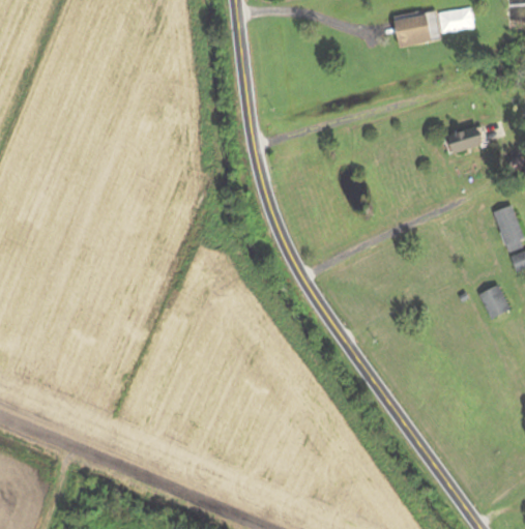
[(398,47),(442,39),(437,10),(392,19),(398,47)]
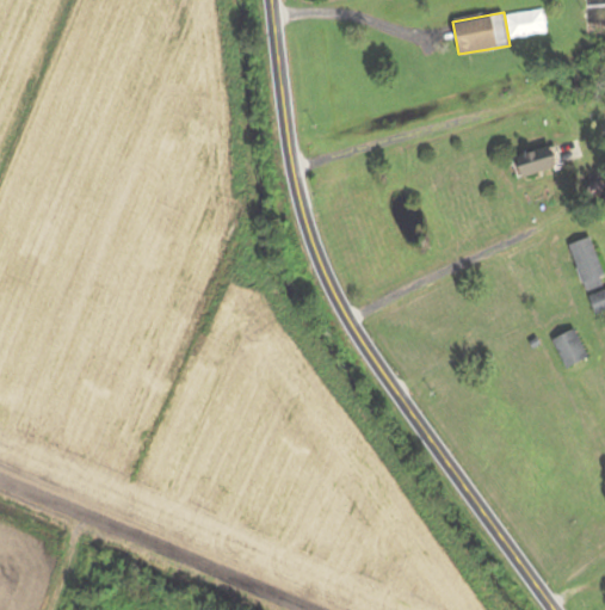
[(551,147),(513,155),(517,177),(556,168),(551,147)]
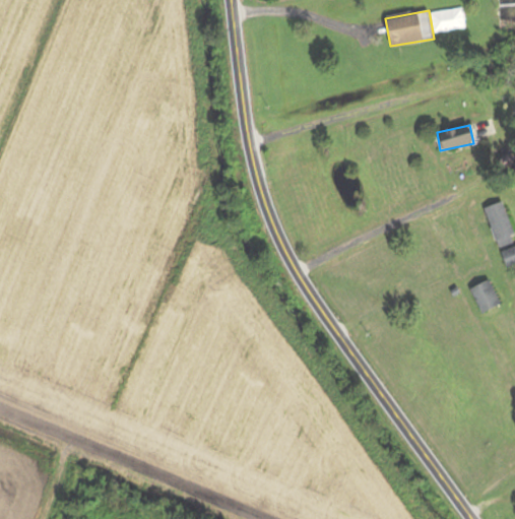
[(486,206),(500,247),(514,242),(514,229),(505,200),(486,206)]
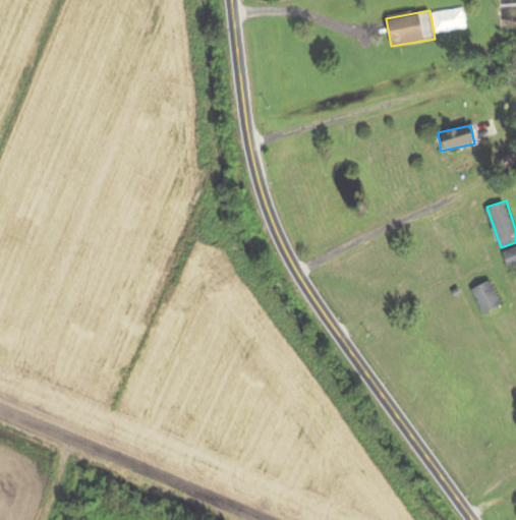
[(508,266),(515,264),(515,247),(504,250),(508,266)]
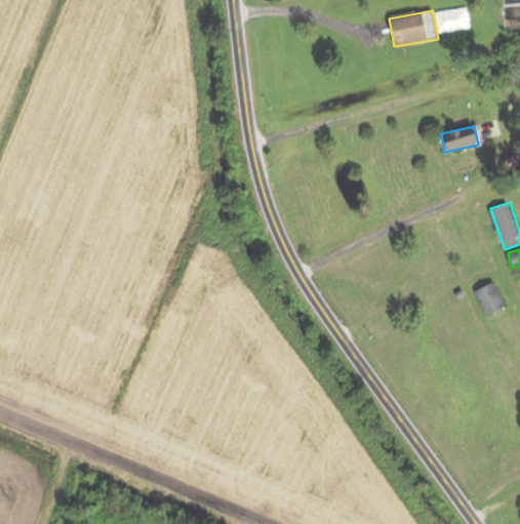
[(508,305),(497,281),(477,289),(486,314),(508,305)]
